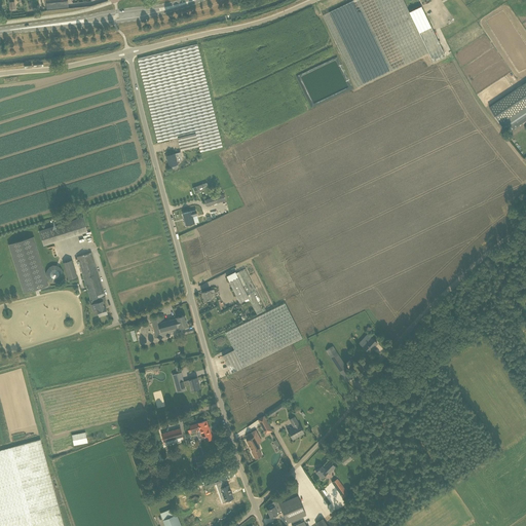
[(445,57),(433,30),(421,6),(409,12),(403,0),(353,0),(323,15),(358,87),(428,53),(434,63),(445,57)]
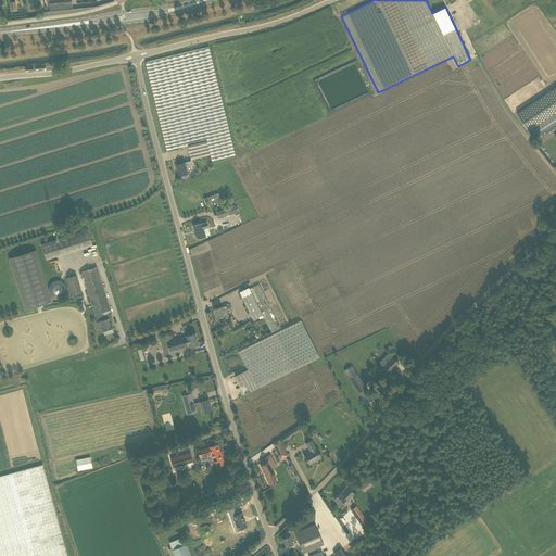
[(555,87),(517,114),(529,133),(535,141),(540,138),(539,136),(555,124),(555,87)]
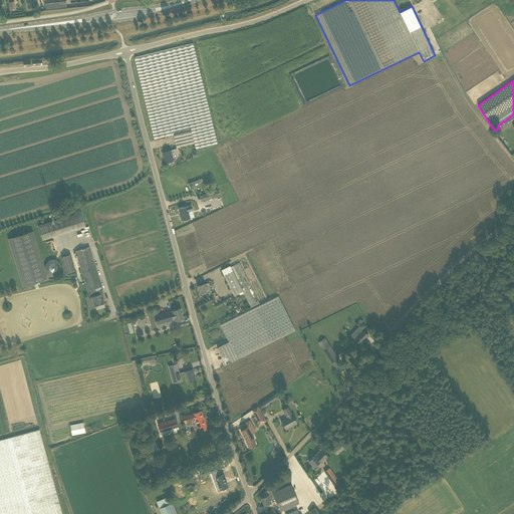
[(177,147),(194,143),(191,130),(174,135),(177,147)]
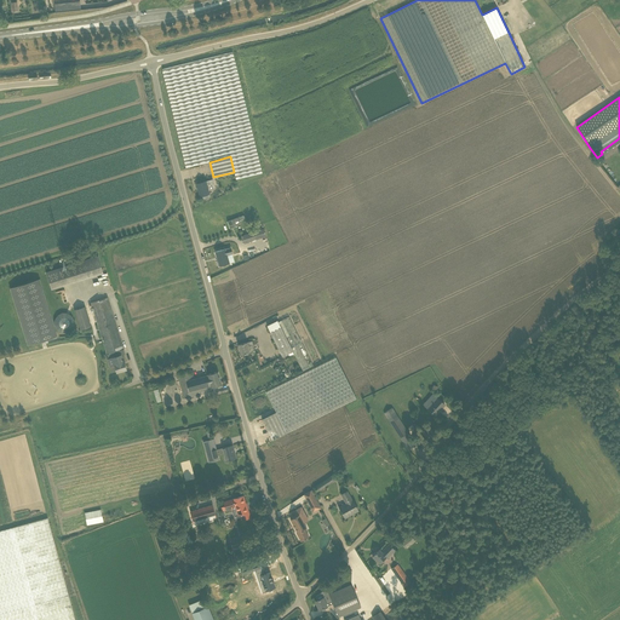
[(210,196),(208,194),(210,194),(207,185),(213,184),(212,179),(206,182),(196,184),(200,196),(204,196),(204,197),(206,200),(208,199),(210,196)]
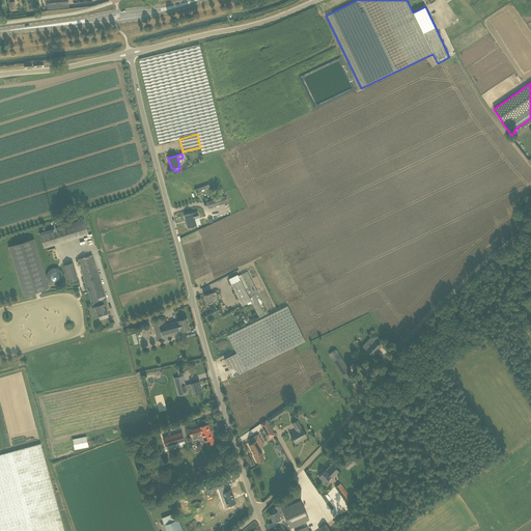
[(207,192),(206,189),(199,191),(210,188),(208,186),(205,187),(195,190),(197,196),(207,192)]
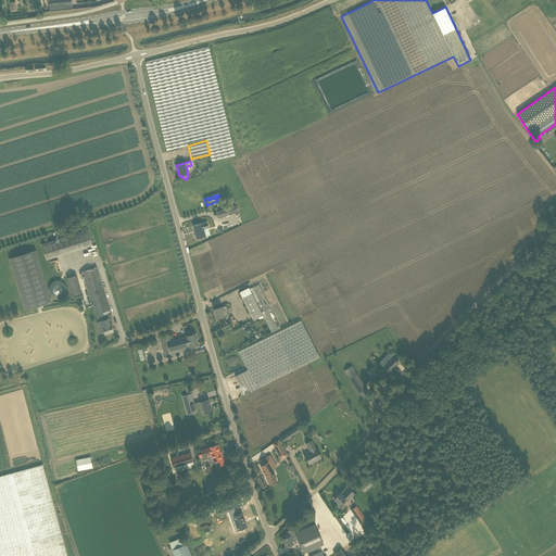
[(231,215),(229,207),(217,212),(219,218),(231,215)]
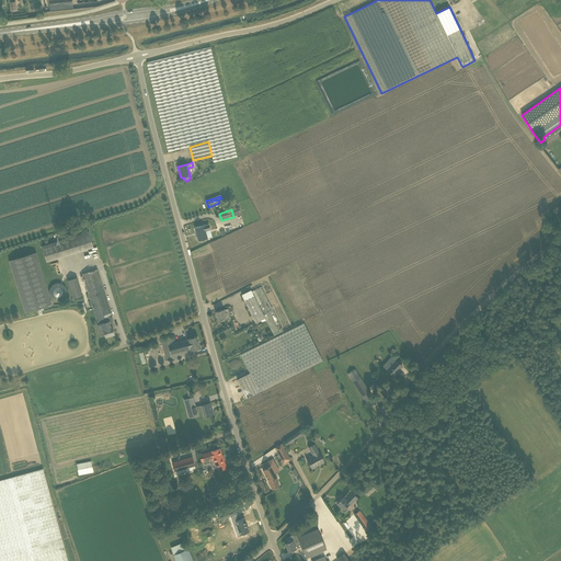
[(195,228),(198,241),(207,238),(205,231),(210,230),(208,225),(204,226),(195,228)]
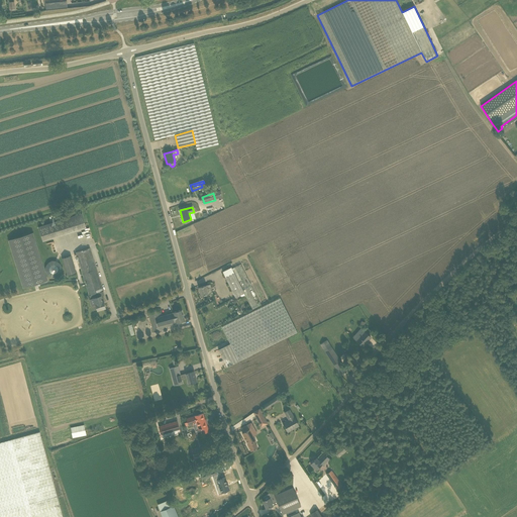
[(40,239),(85,229),(82,214),(37,224),(40,239)]
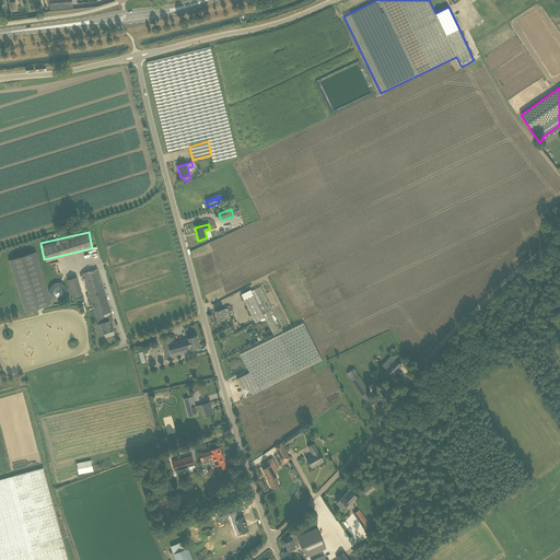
[(36,253),(9,260),(25,313),(53,304),(36,253)]
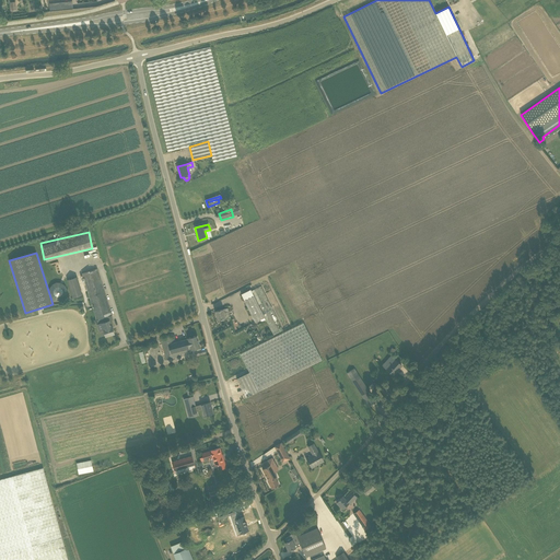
[(97,269),(82,273),(96,321),(106,317),(111,316),(112,315),(97,269)]
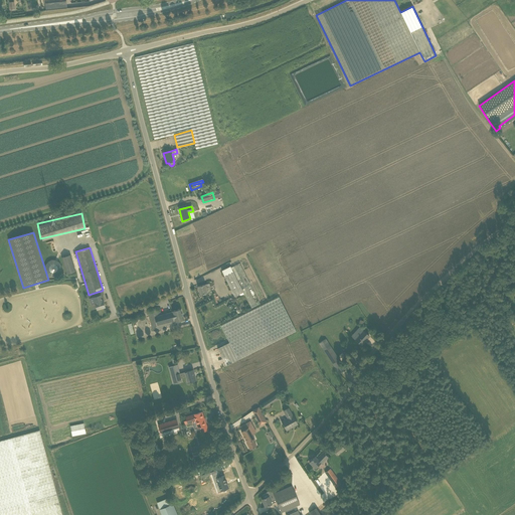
[(70,254),(61,258),(66,274),(75,272),(70,254)]
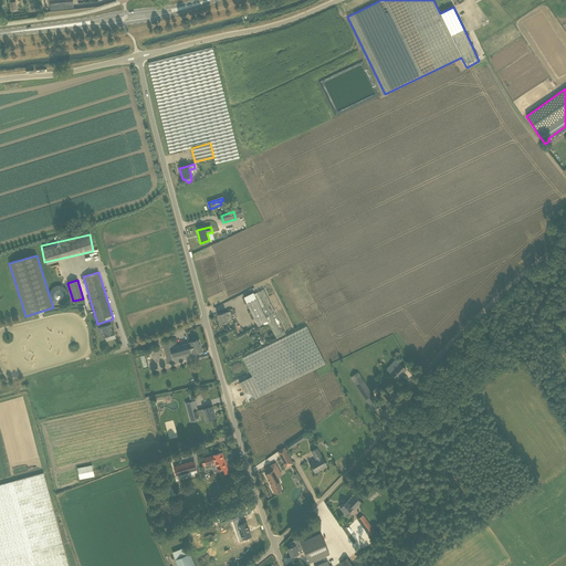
[(263,290),(254,294),(257,299),(268,321),(276,338),(286,334),(263,290)]
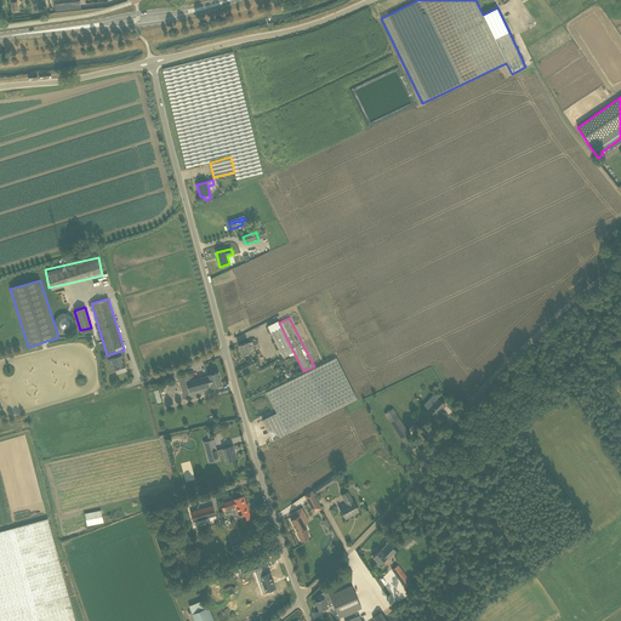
[(281,328),(271,334),(283,358),(294,352),(281,328)]
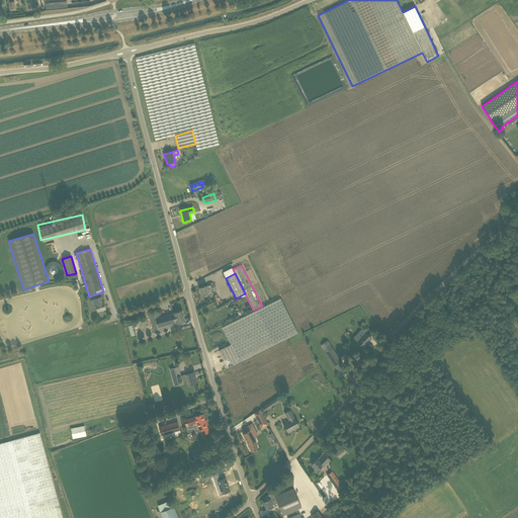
[(206,286),(199,288),(201,296),(208,294),(212,292),(210,285),(206,286)]
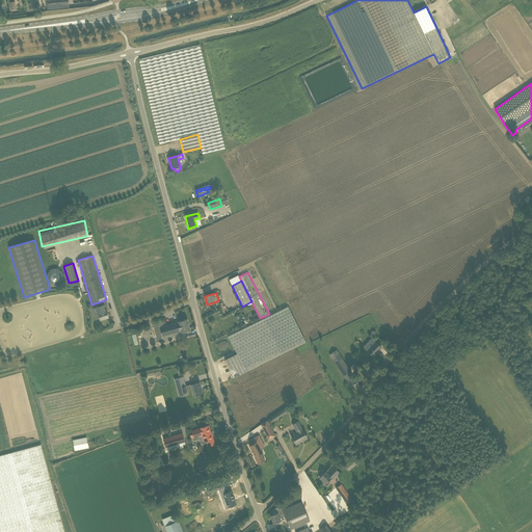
[(92,309),(95,315),(98,313),(100,320),(108,317),(106,311),(107,310),(105,304),(106,303),(105,300),(101,301),(91,304),(92,308),(92,309)]
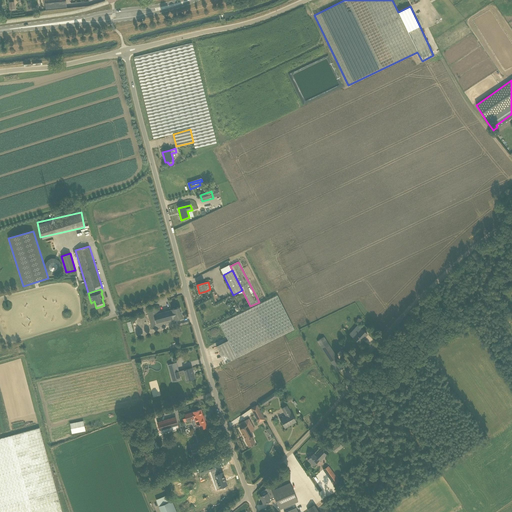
[(277,295),(220,324),(228,341),(236,358),(294,329),(277,295)]
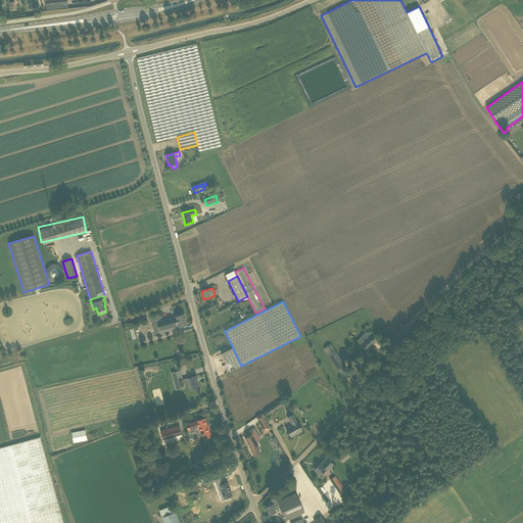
[(163,320),(161,314),(149,317),(155,336),(179,330),(178,327),(187,325),(184,314),(175,316),(175,317),(163,320)]
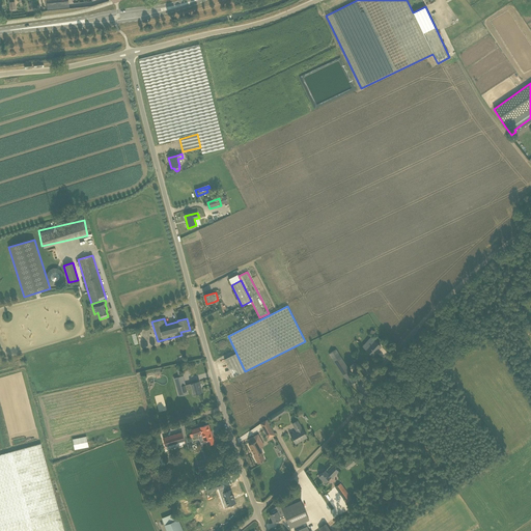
[(366,350),(372,356),(381,346),(374,341),(366,350)]
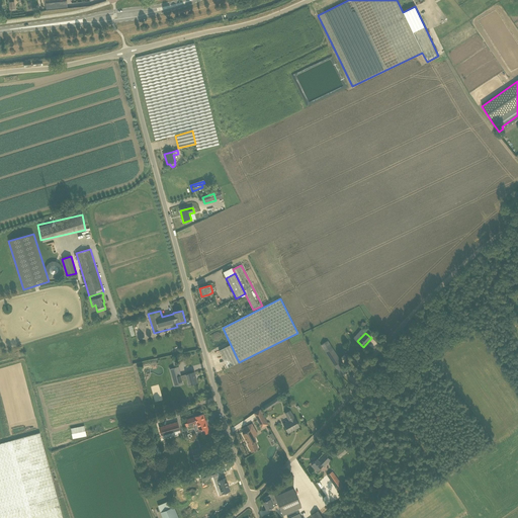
[(321,345),(341,376),(347,371),(328,341),(321,345)]
